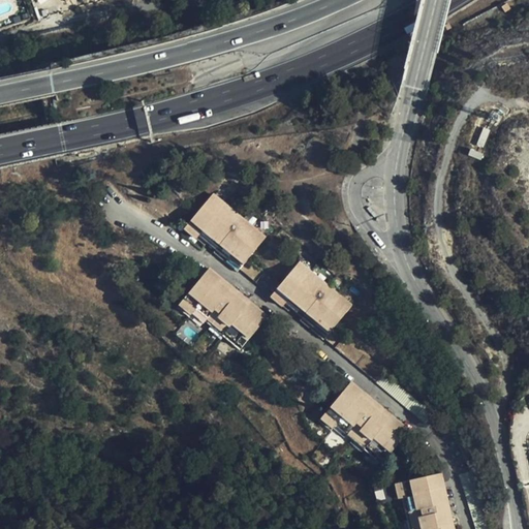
[(249,258),(268,236),(214,192),(192,219),(186,227),(207,243),(210,240),(218,247),(216,251),(240,271),(241,269),(246,262),(249,258)]
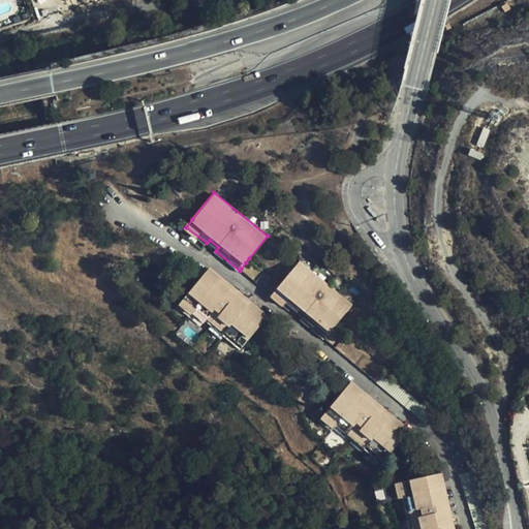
[(278,288),(285,280),(273,278),(249,258),(246,262),(241,269),(273,294),(278,288)]
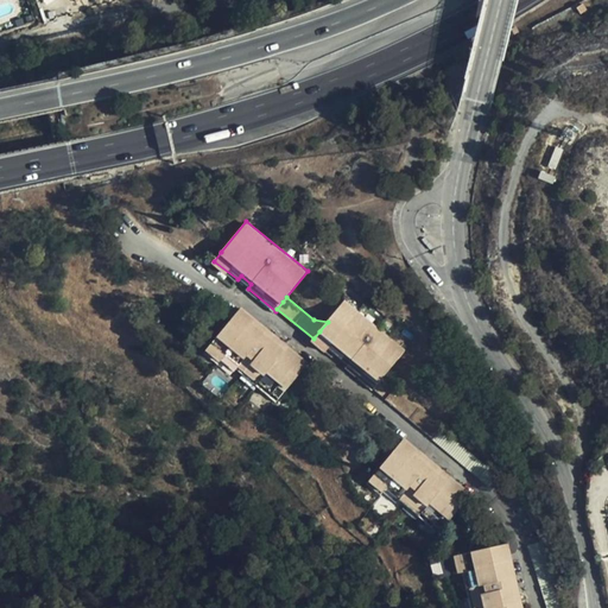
[(381,380),(384,377),(406,349),(346,301),(328,322),(320,331),(314,339),(335,356),(337,353),(349,363),(347,366),(374,388),(381,380)]
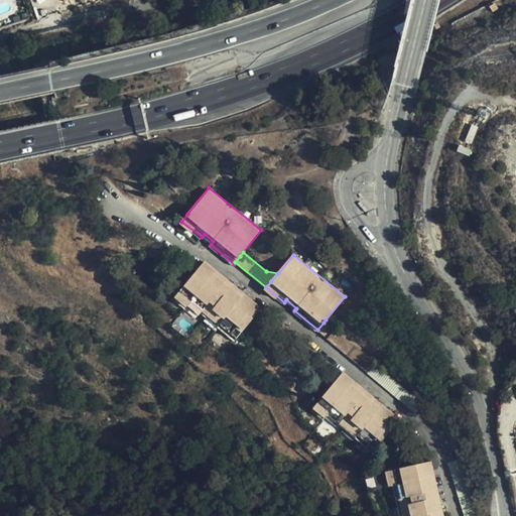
[(210,302),(228,279),(205,261),(201,265),(184,286),(174,298),(187,308),(192,301),(204,310),(208,304),(210,302)]
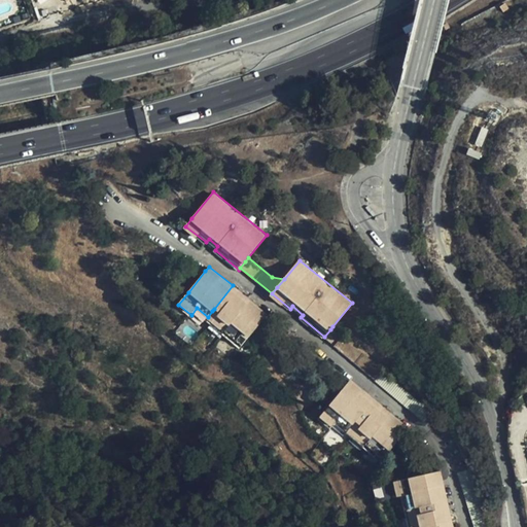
[(251,300),(233,285),(214,309),(212,311),(208,317),(206,318),(224,332),(225,331),(231,326),(233,323),(251,300)]
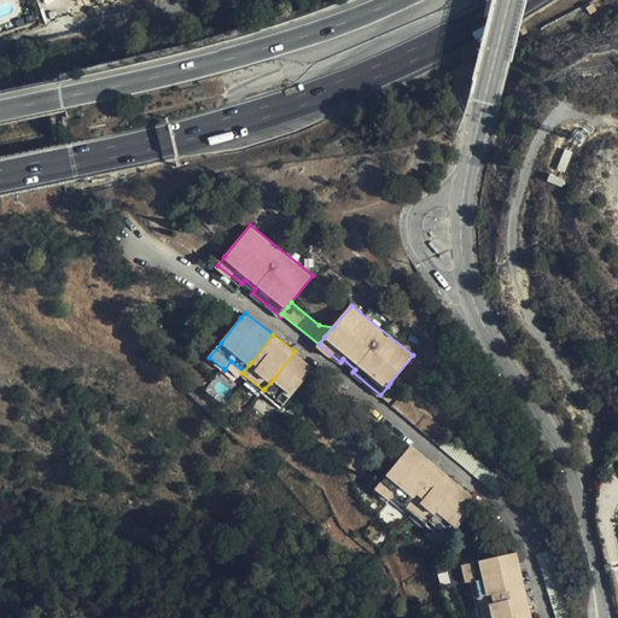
[(316,368),(295,351),(273,379),(270,383),(264,389),(285,406),(292,396),(316,368)]
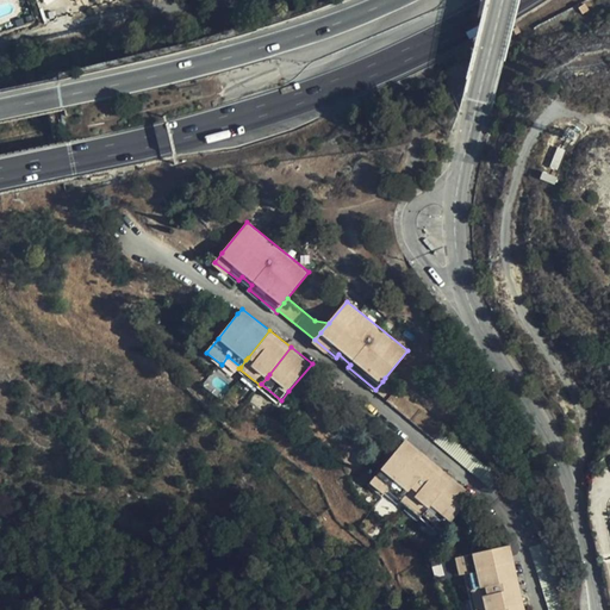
[(386,399),(398,388),(385,378),(383,381),(375,390),(386,399)]
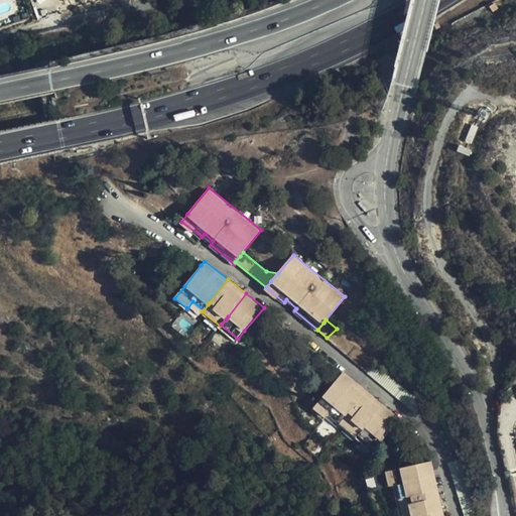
[(377,362),(337,329),(327,338),(369,371),(375,363),(377,362)]
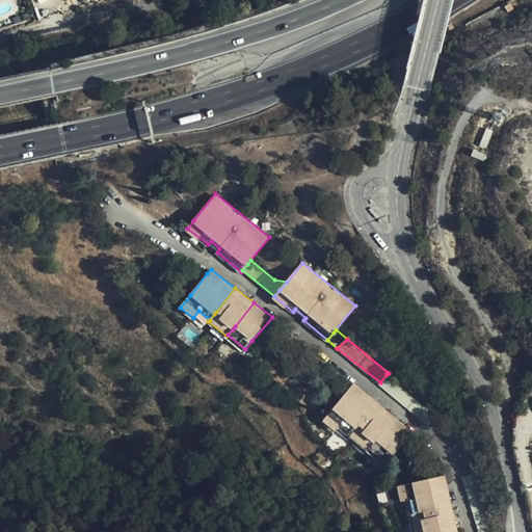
[(354,383),(344,396),(355,414),(373,409),(378,403),(354,383)]
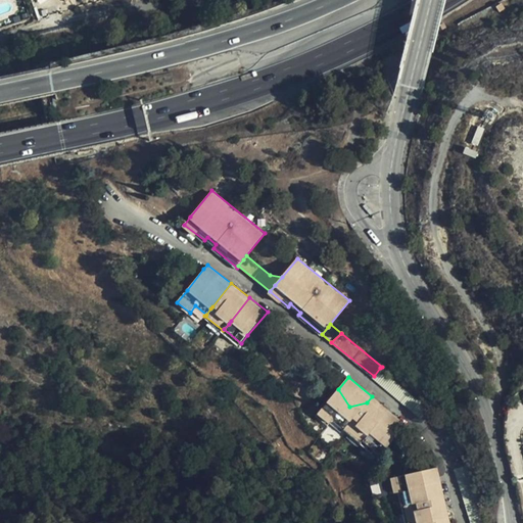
[(349,407),(338,389),(327,402),(318,414),(330,424),(335,418),(345,427),(350,422),(353,419),(367,402),(349,407)]
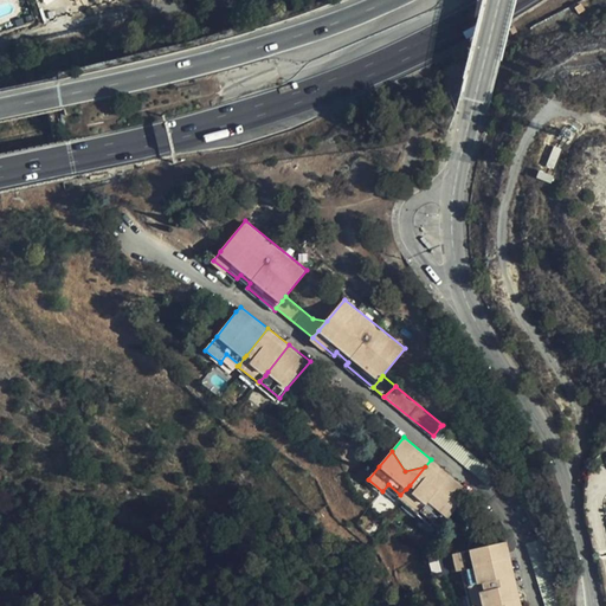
[(451,476),(437,464),(425,466),(410,485),(406,489),(400,495),(400,496),(419,513),(421,511),(427,504),(429,503),(451,476)]
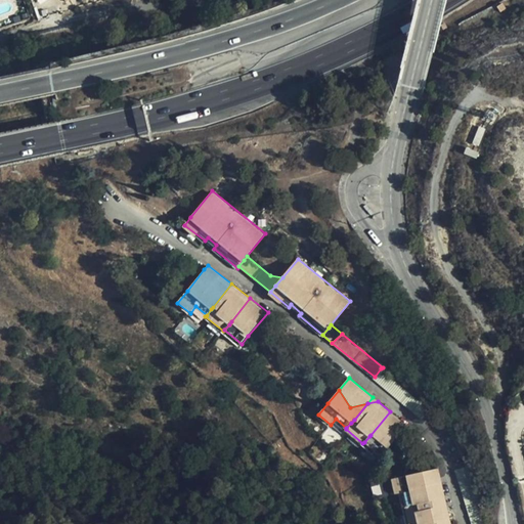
[(407,425),(390,411),(370,435),(369,436),(364,442),(381,456),(387,448),(407,425)]
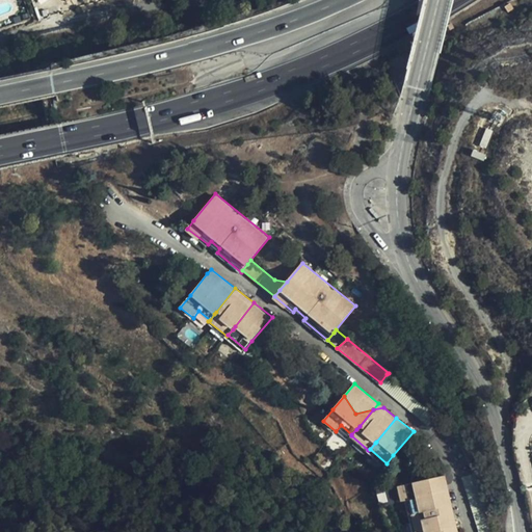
[(409,502),(413,516),(419,514),(424,513),(453,506),(446,476),(411,484),(397,487),(401,504),(409,502)]
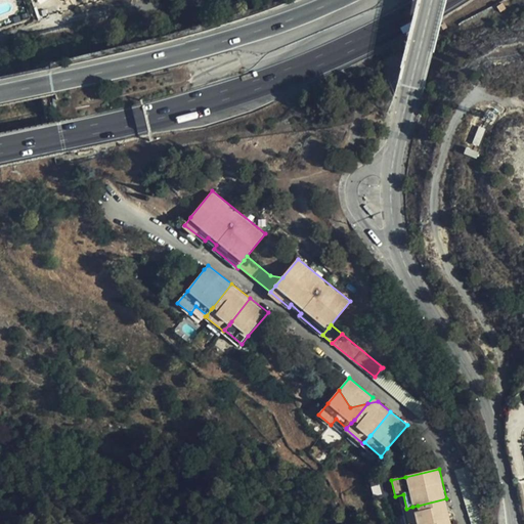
[(412,507),(406,509),(405,509),(408,523),(434,523),(451,521),(446,498),(418,506),(412,507)]
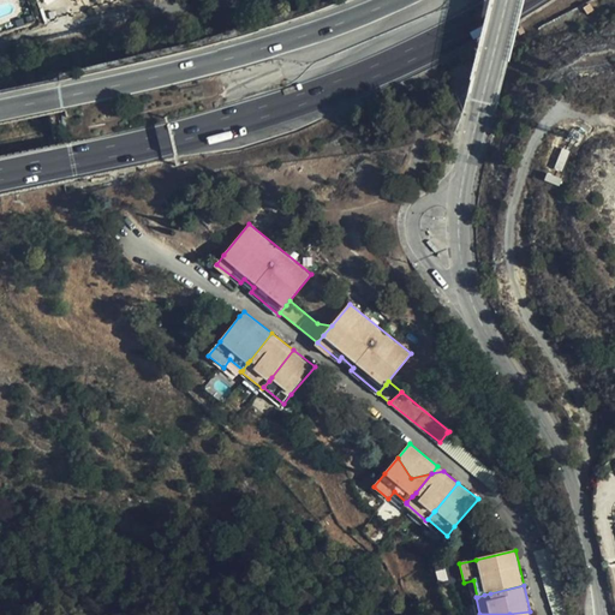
All buildings are outlined.
